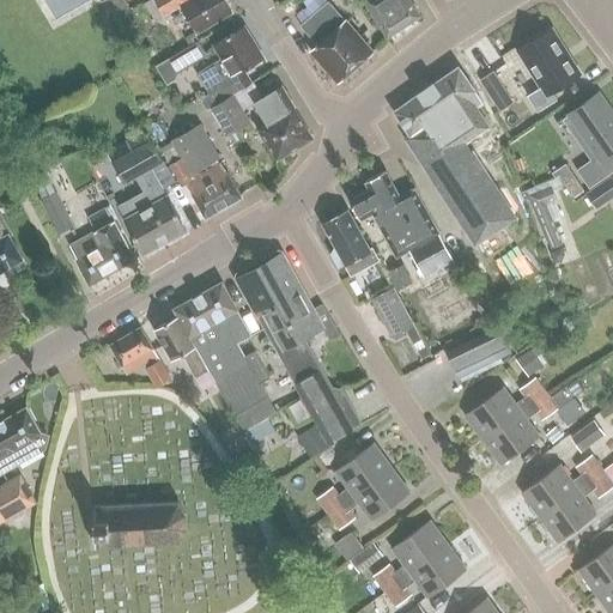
[(152,0),(161,14),(178,4),(195,31),(231,10),(229,7),(229,1),(228,0),(152,0)]
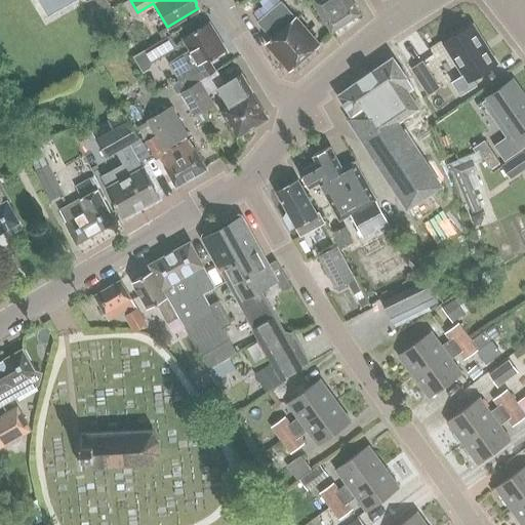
[(311,0),(330,31),(358,13),(350,0),(311,0)]
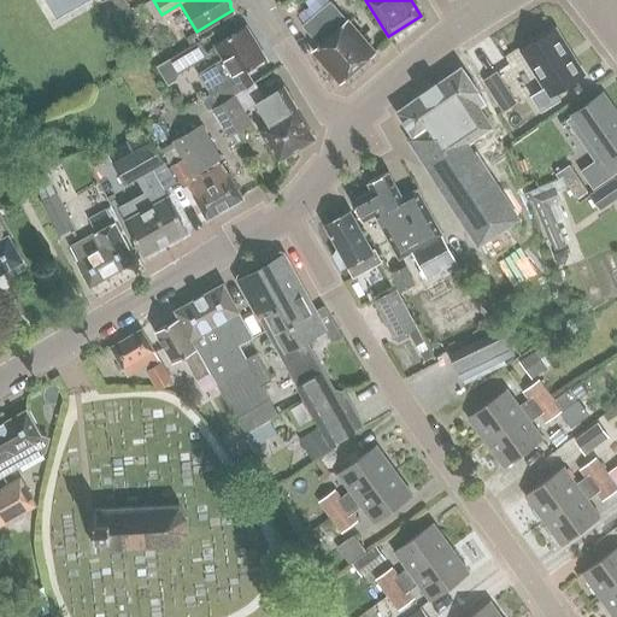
[(311,50),(339,81),(372,52),(328,1),(301,24),(318,43),(311,50)]
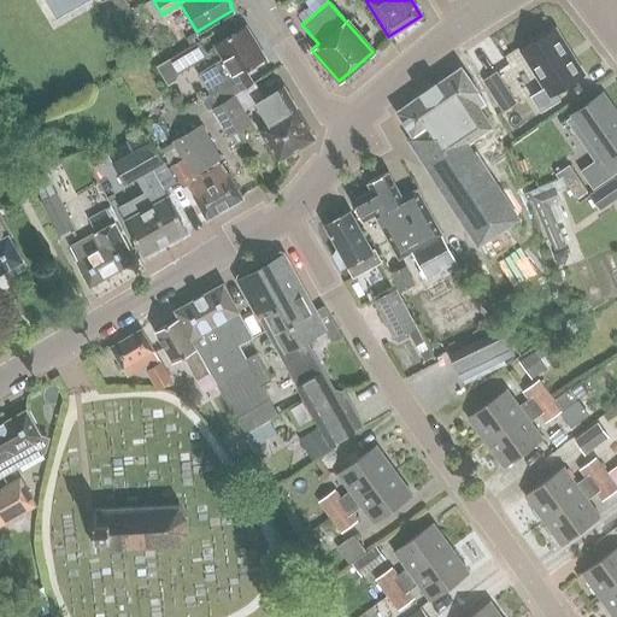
[(215,43),(224,59),(211,68),(221,82),(215,88),(222,99),(252,81),(245,69),(265,57),(246,23),(215,43)]
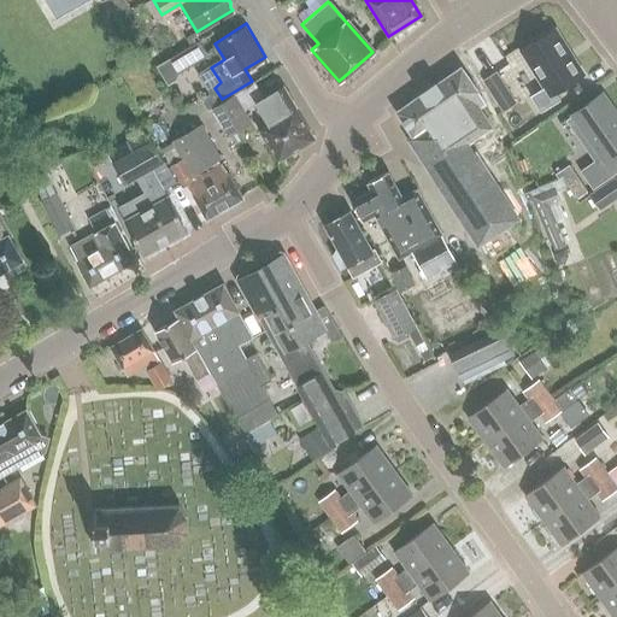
[(582,75),(553,30),(522,51),(546,87),(530,97),(541,113),(560,100),(556,92),(582,75)]
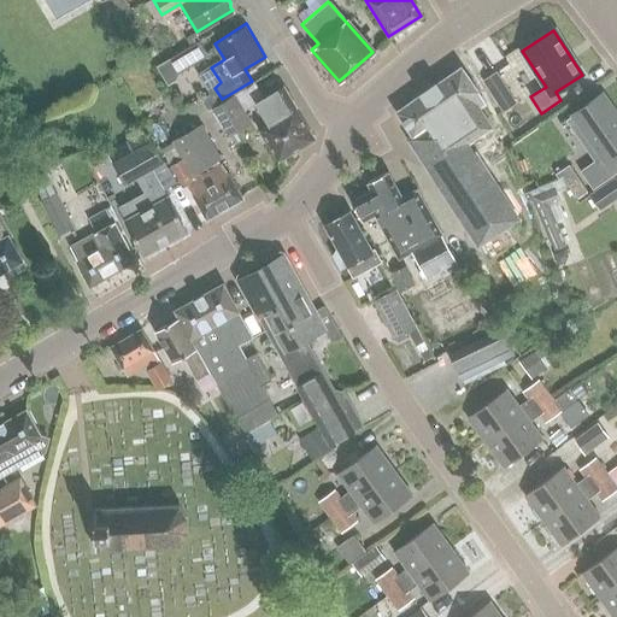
[(169,58),(178,74),(206,57),(198,41),(169,58)]
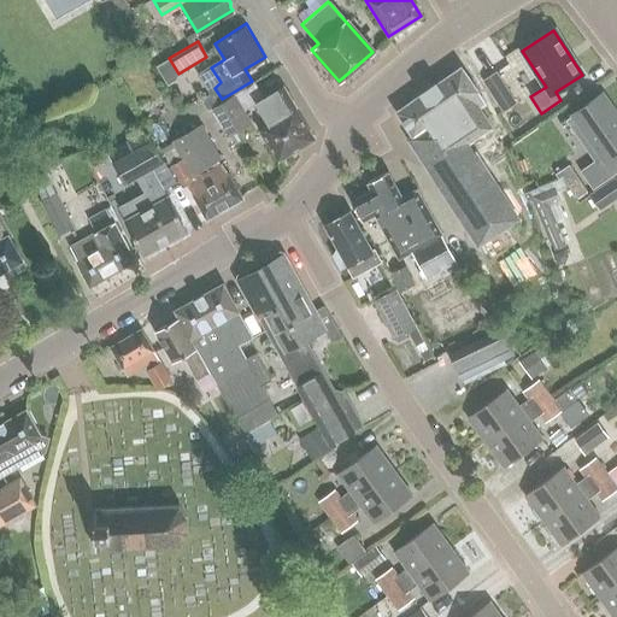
[(421,95),(394,112),(411,137),(410,144),(415,151),(422,152),(423,151),(432,163),(429,172),(477,245),(516,219),(494,188),(498,186),(475,150),(483,144),(479,135),(494,125),(481,106),(475,92),(458,68),(435,83),(419,94),(421,95)]
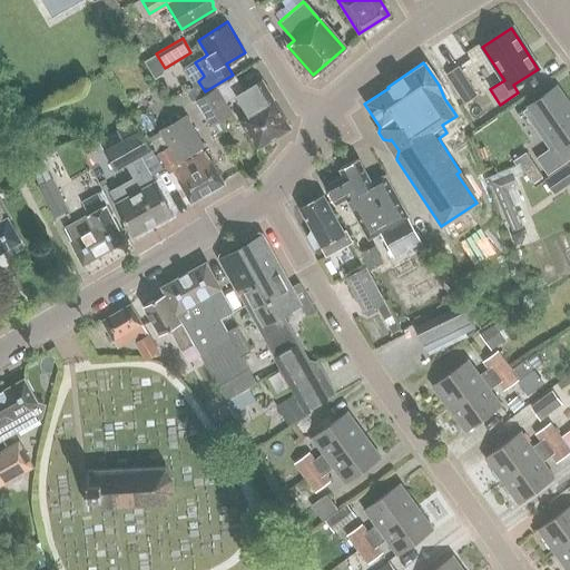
[(459,66),(445,74),(455,89),(469,80),(459,66)]
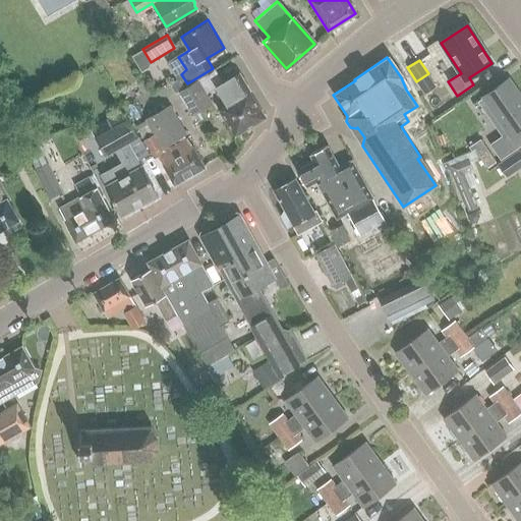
[(226,104),(220,108),(235,133),(238,131),(242,132),(247,129),(247,126),(263,117),(247,92),(249,91),(238,73),(216,87),(226,104)]
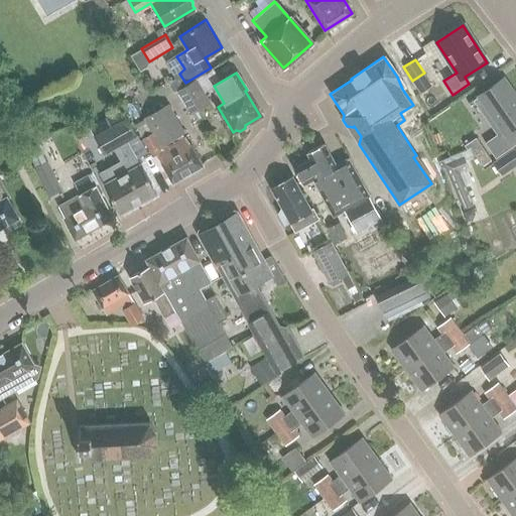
[(507,133),(515,126),(515,96),(503,78),(477,97),(496,125),(491,128),(498,137),(487,145),(486,142),(484,143),(495,159),(515,145),(507,133)]
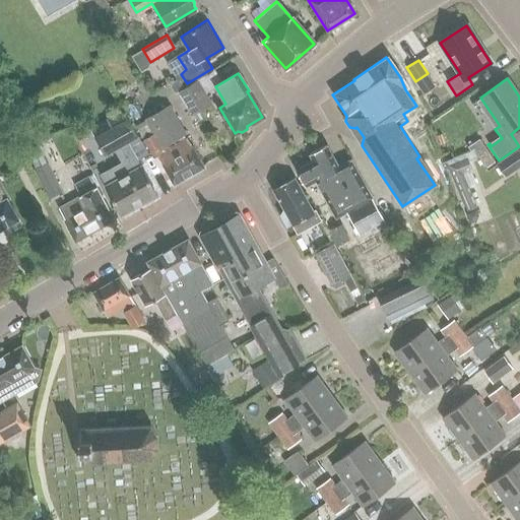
[(198,79),(179,90),(193,114),(211,103),(198,79)]
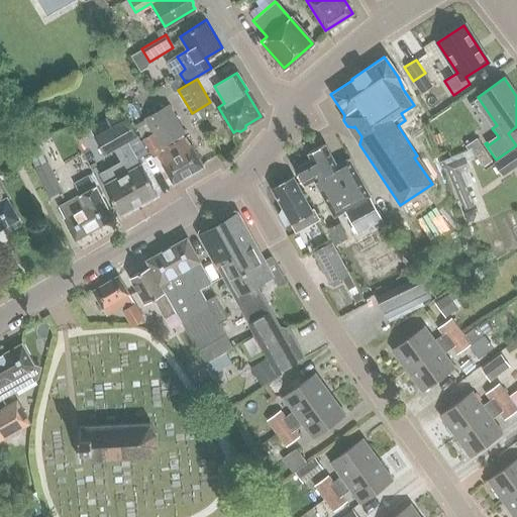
[(158,154),(174,182),(203,165),(186,136),(164,149),(163,146),(185,133),(168,104),(145,117),(146,119),(136,125),(154,156),(158,154)]
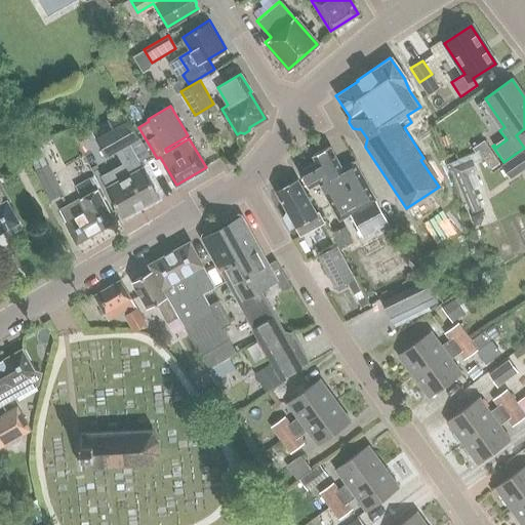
[(95,139),(106,157),(115,152),(119,159),(132,152),(138,162),(148,156),(128,121),(127,121),(122,112),(107,121),(112,130),(95,139)]
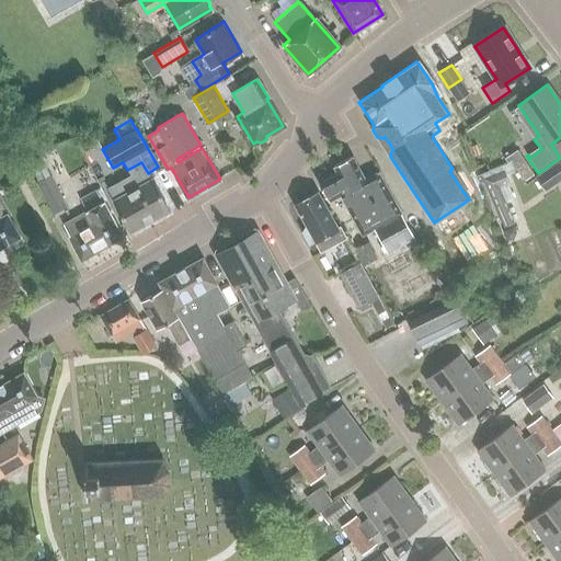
[(516,150),(504,159),(507,163),(511,161),(525,181),(534,174),(516,150)]
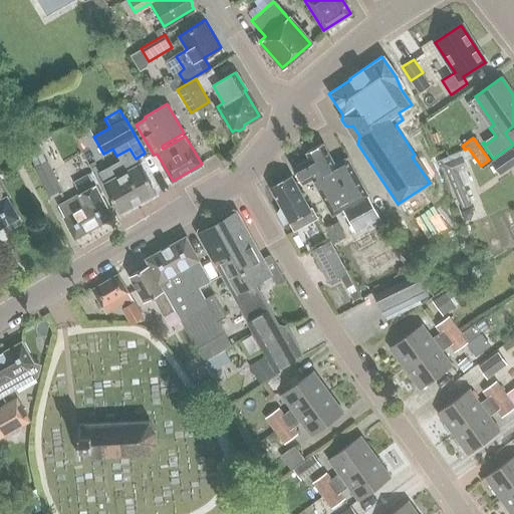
[(309,159),(292,168),(302,185),(311,179),(331,214),(341,209),(353,231),(378,217),(345,159),(333,166),(320,144),(305,152),(309,159)]
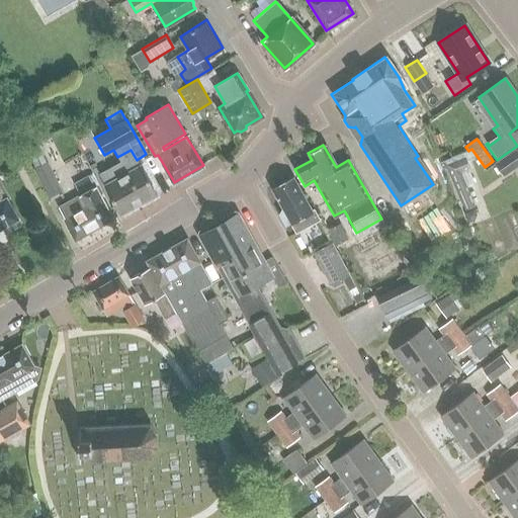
[(37,146),(26,152),(34,167),(39,164),(46,162),(37,146)]
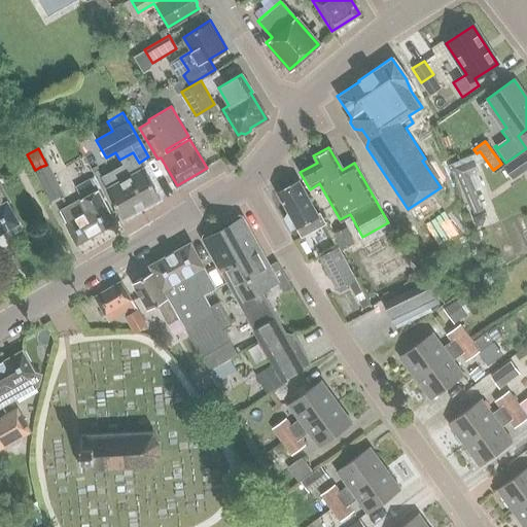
[(511,177),(526,166),(526,157),(523,151),(502,166),(511,177)]
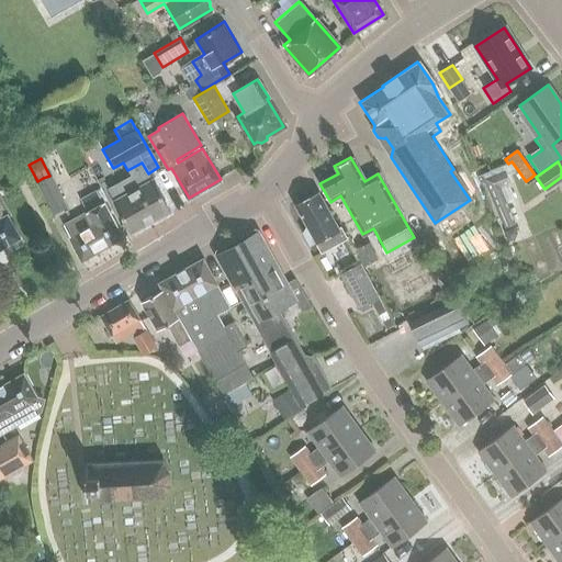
[(133,180),(127,183),(132,191),(112,202),(130,233),(169,211),(152,180),(148,181),(144,175),(148,173),(142,163),(127,170),(133,180)]
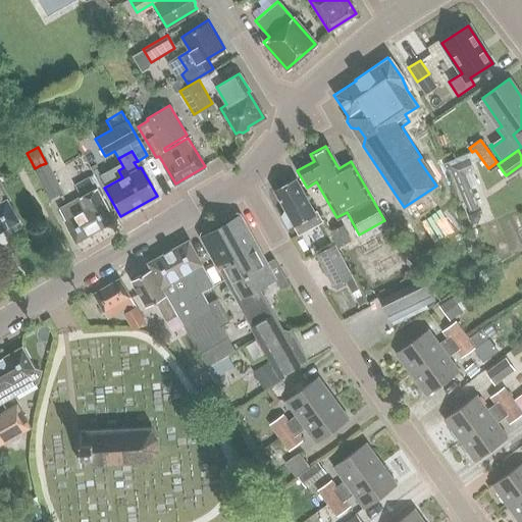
[(469,158),(449,166),(468,212),(479,208),(465,174),(474,170),(469,158)]
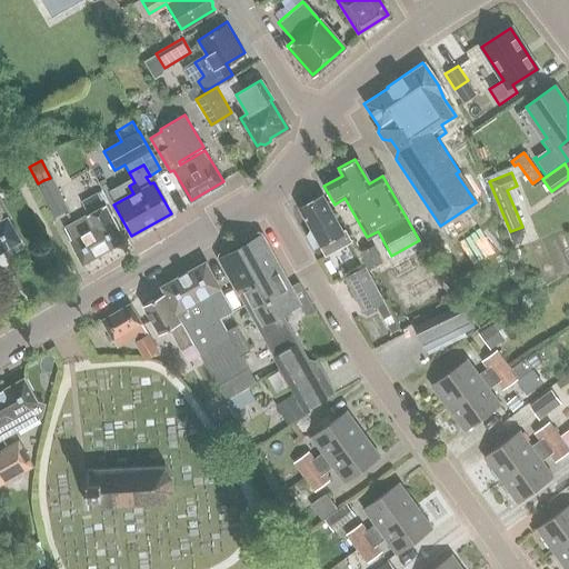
[(38,183),(36,185),(53,218),(69,210),(51,177),(43,180),(38,183)]
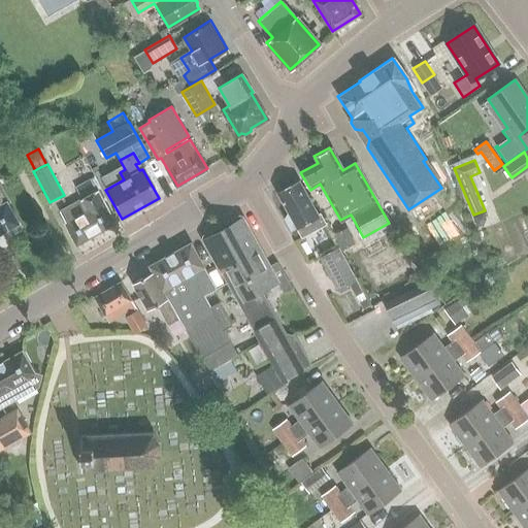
[(289,212),(285,218),(292,230),(296,227),(302,237),(326,224),(320,212),(317,215),(299,182),(277,193),(289,212)]
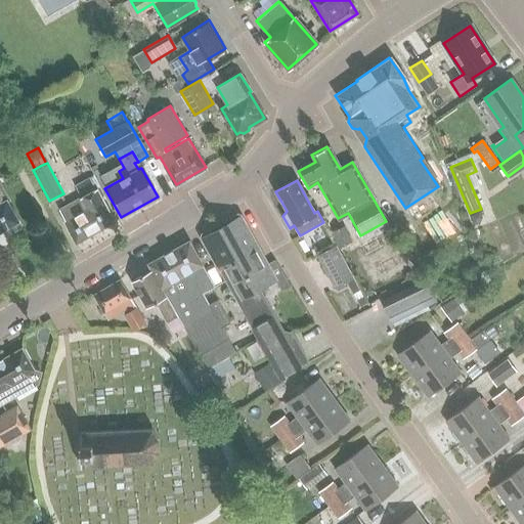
[(0,182),(0,230),(17,222),(6,200),(8,199),(0,182)]
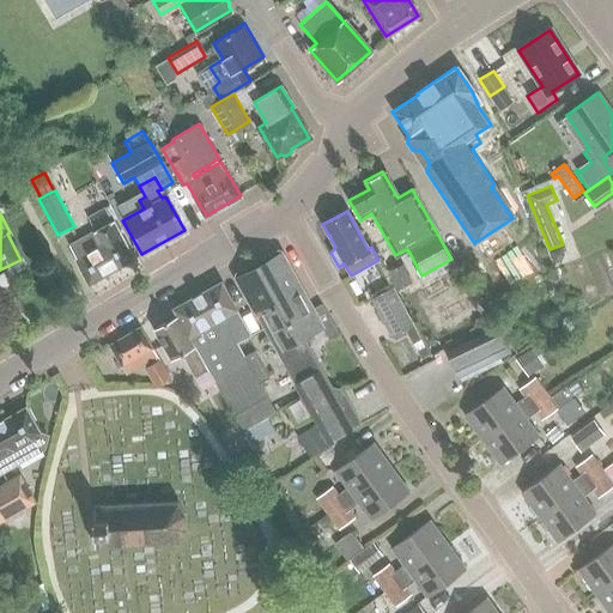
[(74,259),(90,284),(134,259),(120,234),(119,234),(111,223),(70,246),(76,256),(74,259)]
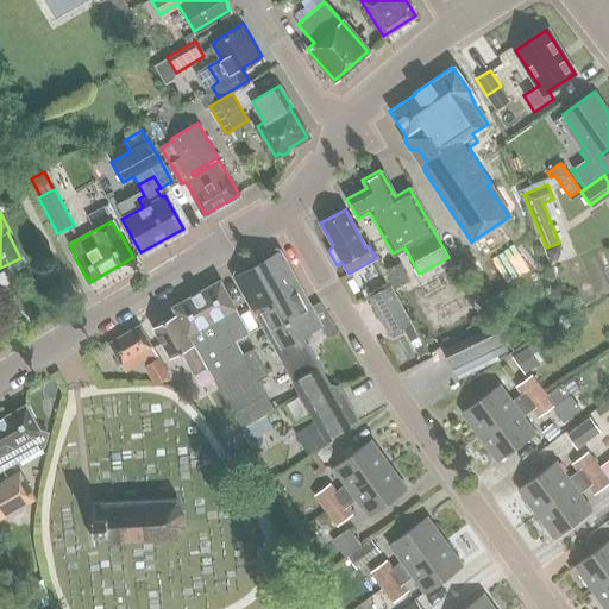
[(558,246),(546,251),(551,263),(557,261),(560,253),(558,246)]
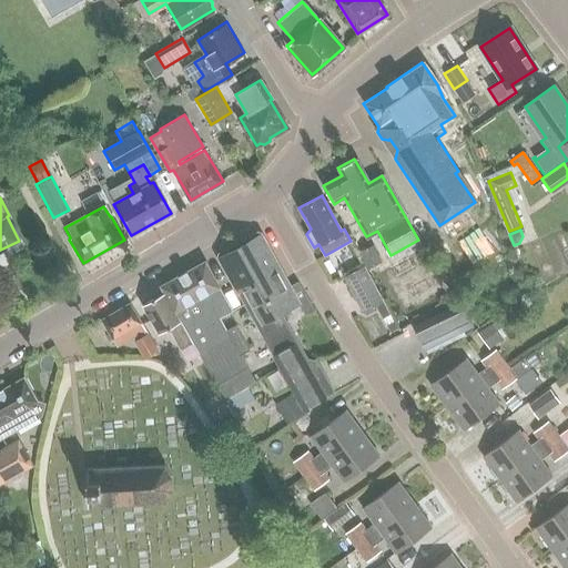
[(322,369),(314,374),(280,313),(298,302),(261,235),(219,259),(304,408),(334,391),(322,369)]
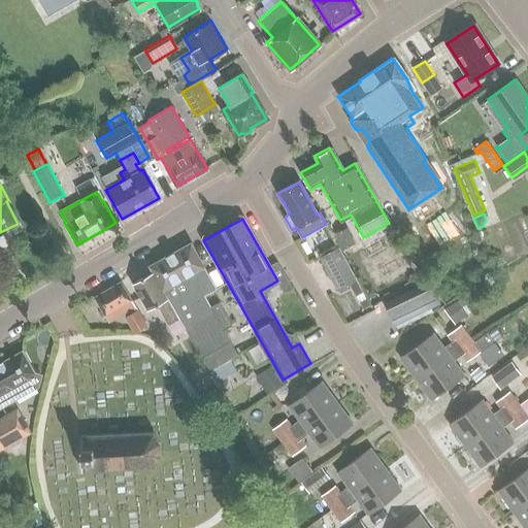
[(344,229),(333,234),(340,250),(352,244),(344,229)]
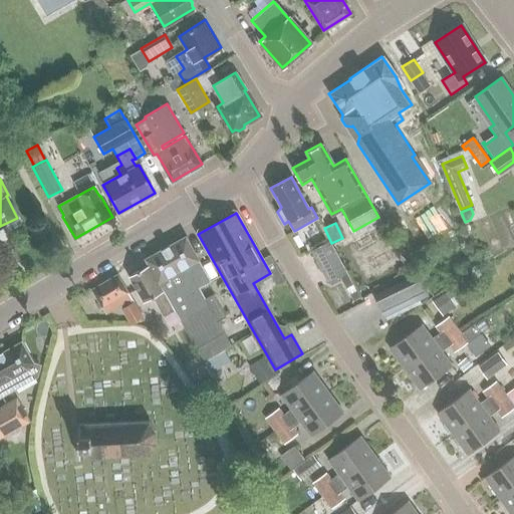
[(174,308),(203,359),(230,344),(224,331),(220,325),(217,320),(226,315),(213,293),(205,297),(199,286),(210,280),(185,237),(145,259),(148,265),(174,308)]
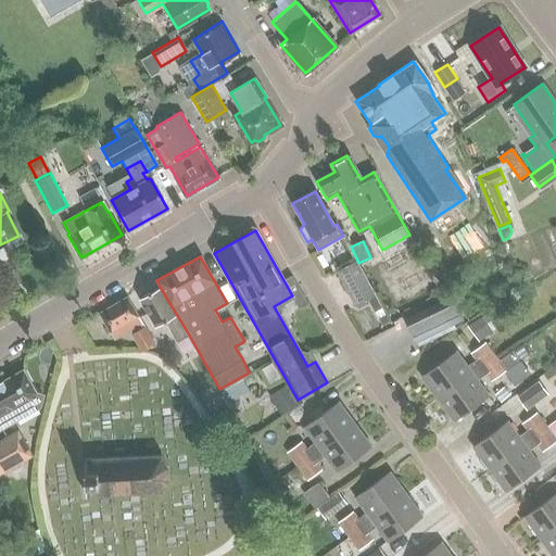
[(336,270),(353,304),(374,293),(355,260),(336,270)]
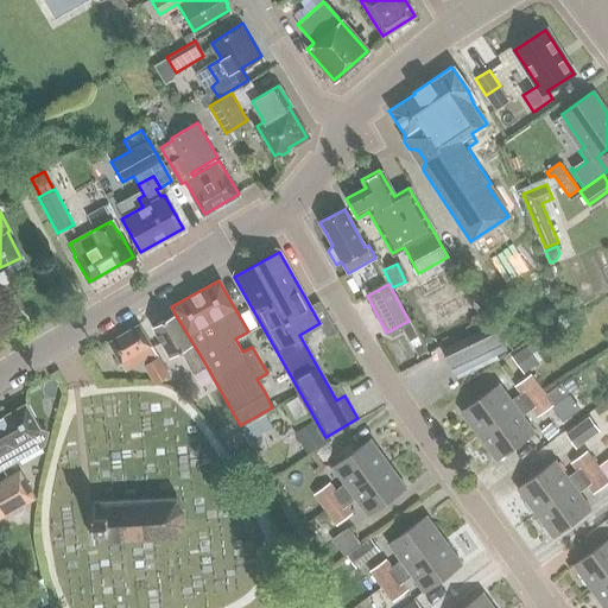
[(192,372),(206,365),(175,314),(153,325),(170,355),(179,350),(192,372)]
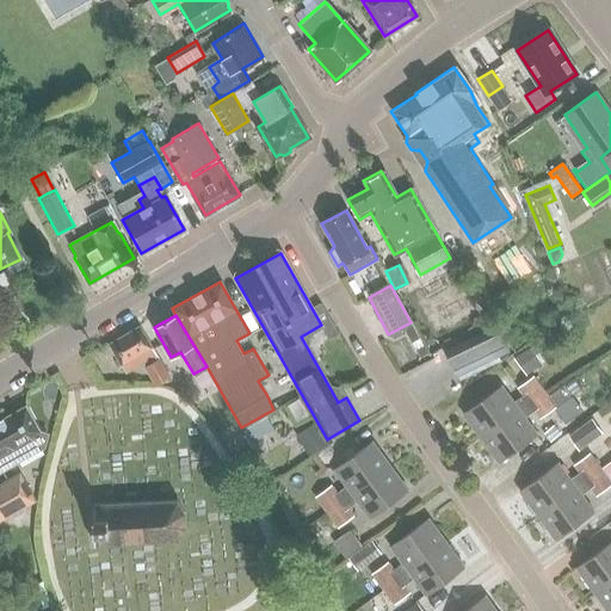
[(443,350),(456,376),(507,351),(494,326),(443,350)]
